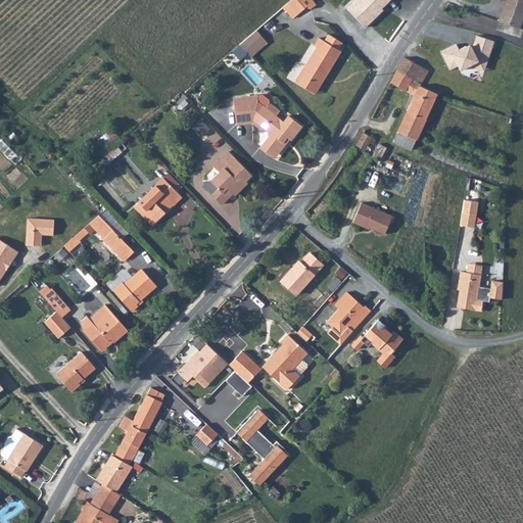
[(319,7),(313,0),(294,0),(286,7),(296,22),(319,7)]
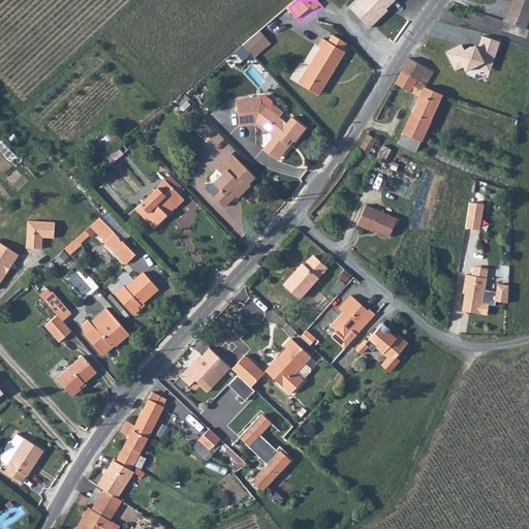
[(356,0),(348,8),(368,28),(387,10),(385,8),(393,0),(356,0)]
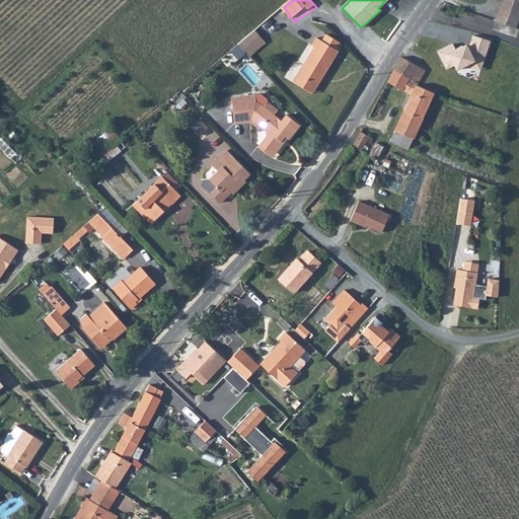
[(518,0),(496,0),(490,24),(515,31),(518,21),(514,20),(518,0)]
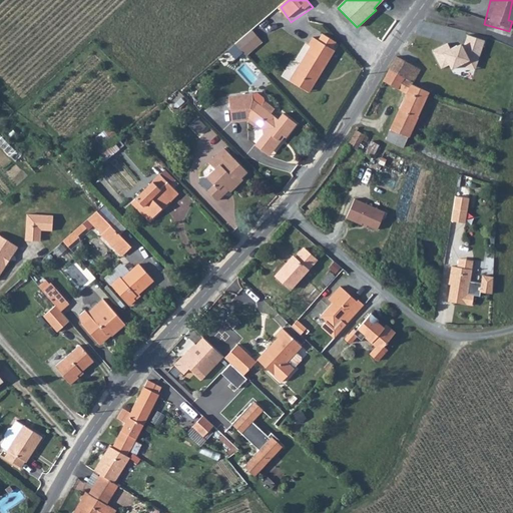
[(253,28),(236,42),(247,55),(265,41),(253,28)]
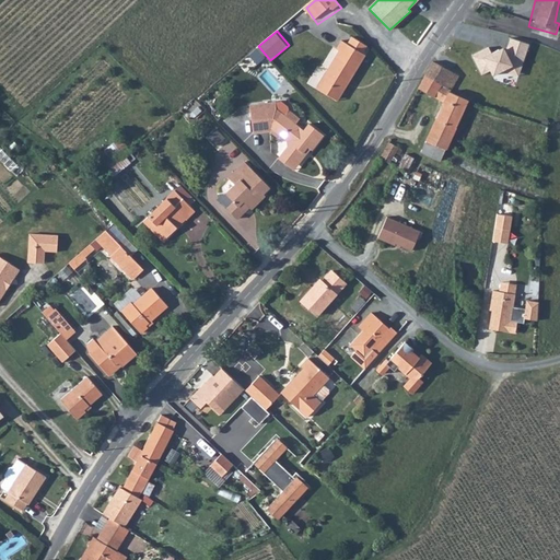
[(520,72),(525,41),(488,34),(487,44),(504,47),(501,69),(520,72)]
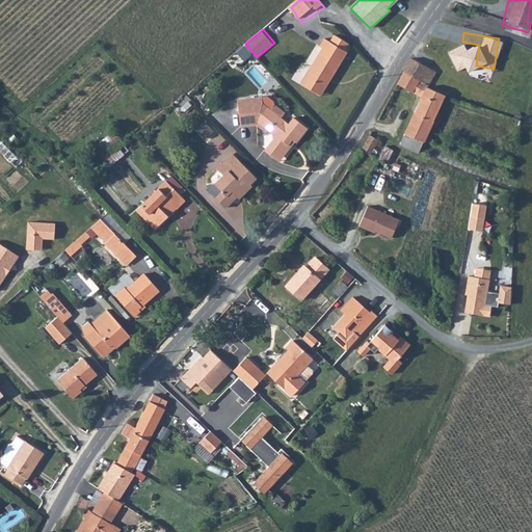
[(325,52),(306,86),(322,97),(331,82),(336,84),(351,57),(348,56),(352,49),(337,41),(331,48),(326,44),(322,51),(325,52)]
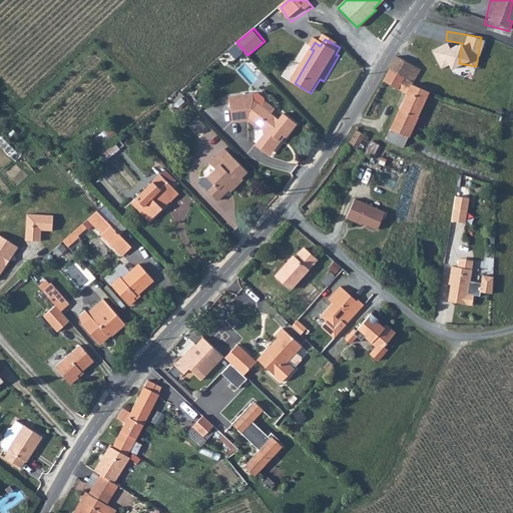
[(384,80),(406,93),(411,83),(413,84),(420,68),(396,56),(384,80)]
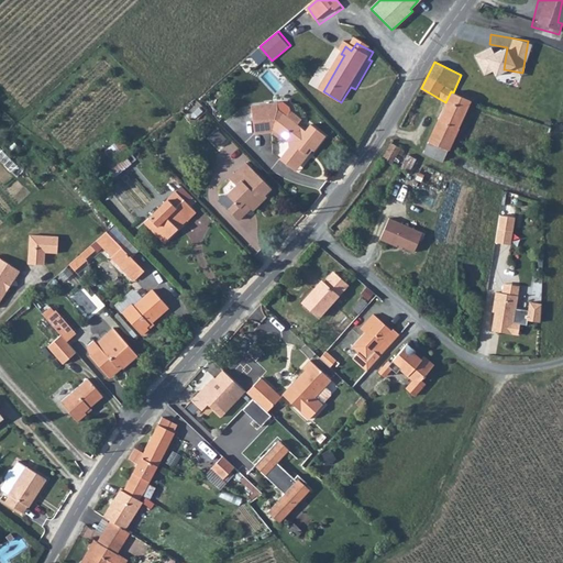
[(453,92),(451,91),(445,102),(422,153),(442,162),(471,99),(453,92)]
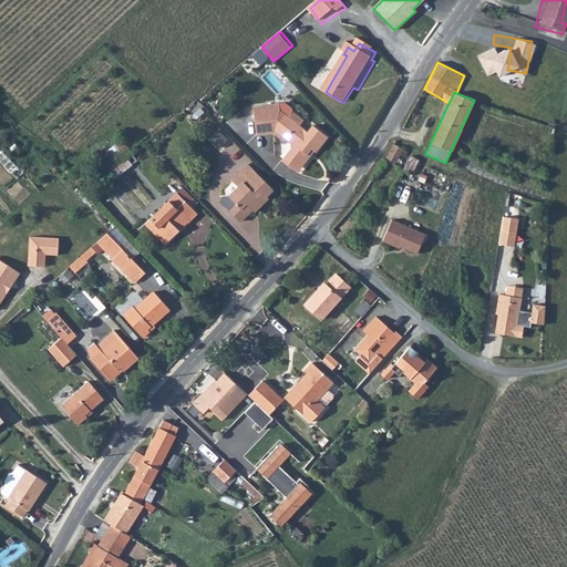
[(300,101),(295,119),(306,127),(311,109),(300,101)]
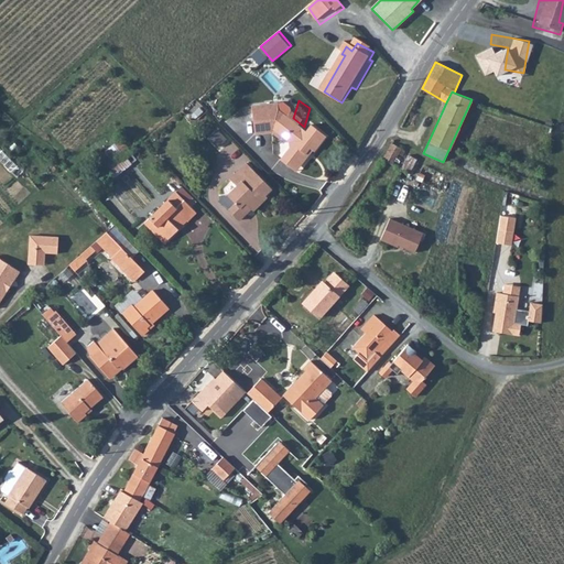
[(299,165),(304,170),(315,155),(317,156),(331,139),(316,128),(312,132),(304,127),(293,118),(284,112),(284,105),(258,108),(260,125),(263,123),(280,120),(290,128),(290,138),(295,143),(295,152),(284,165),(293,172),(299,165)]
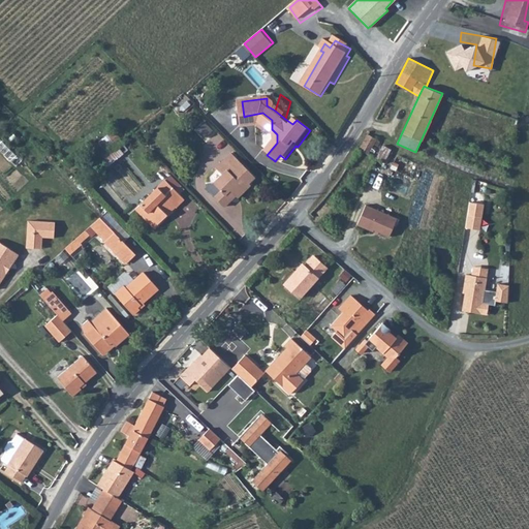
[(262,113),(247,116),(244,117),(259,116),(262,117),(259,121),(272,129),(272,120),(262,113)]
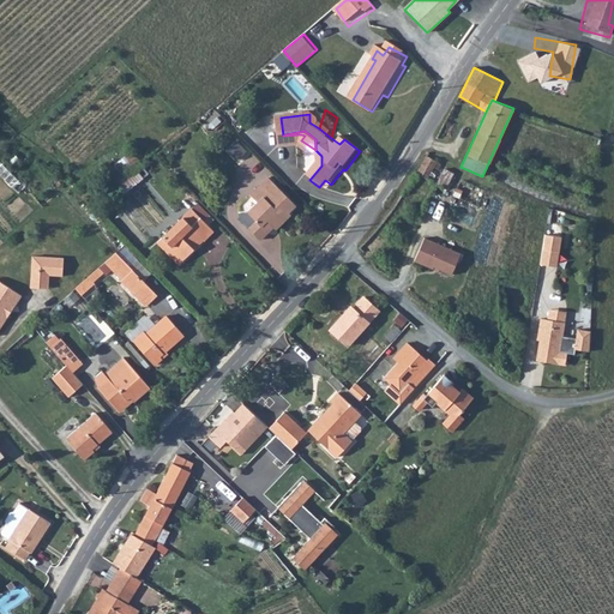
[(228,150),(239,160),(250,149),(240,139),(228,150)]
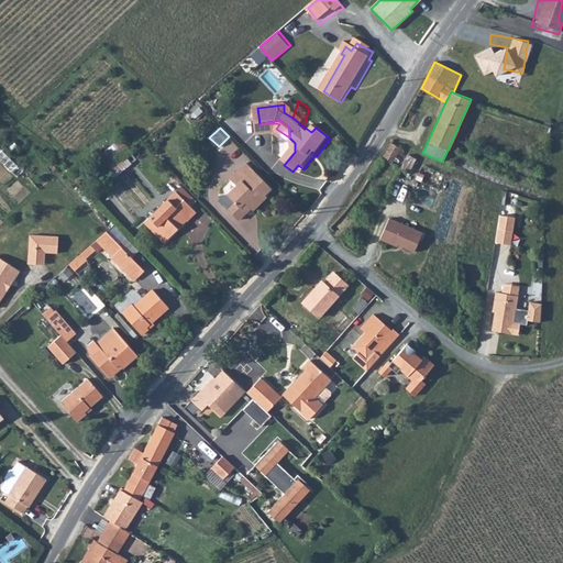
[(120,136),(98,157),(106,166),(128,145),(120,136)]
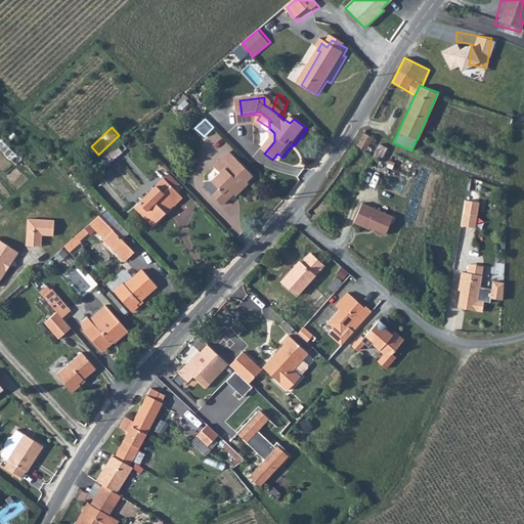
[(356,147),(367,154),(369,148),(373,149),(378,139),(364,133),(356,147)]
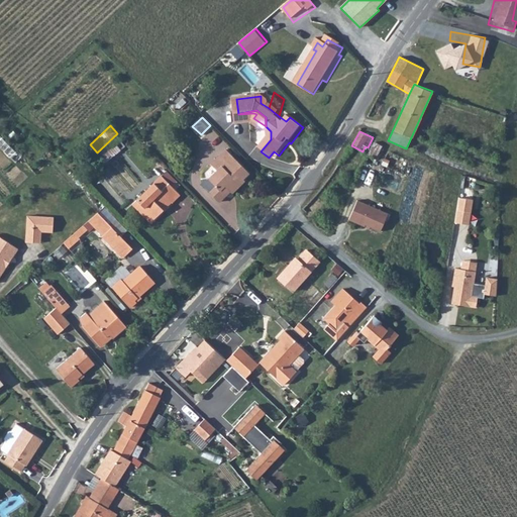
[(221,158),(214,166),(220,172),(214,179),(223,187),(232,177),(237,182),(248,170),(245,167),(251,160),(229,137),(215,151),(221,158)]
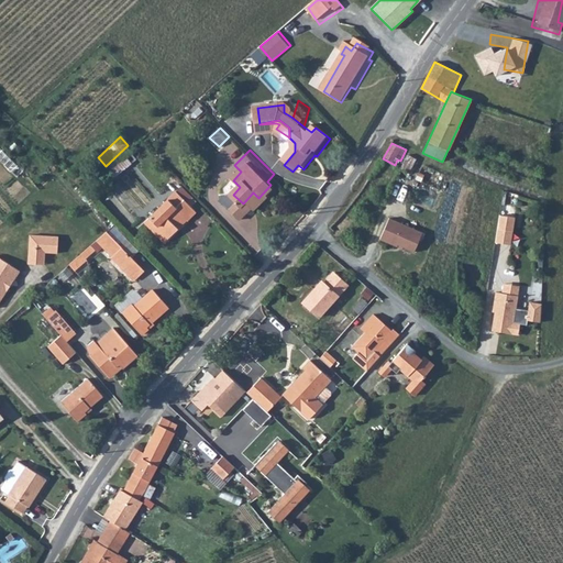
[(128,155),(108,168),(113,176),(133,164),(128,155)]
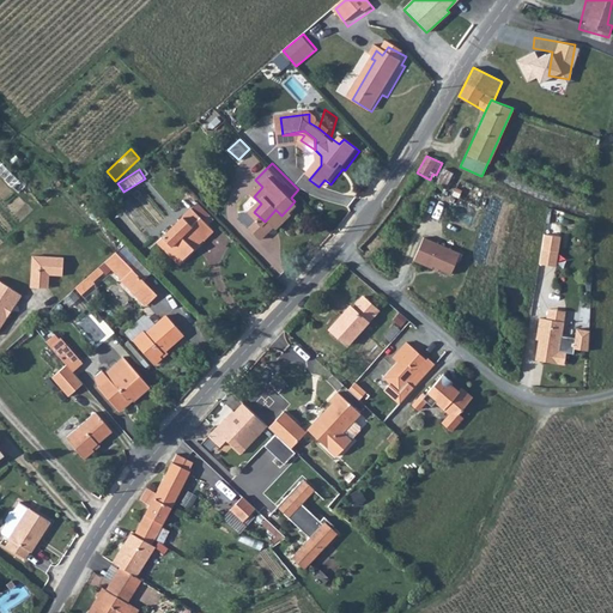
[(187,200),(168,220),(189,242),(199,232),(196,230),(202,222),(207,224),(217,213),(204,201),(196,208),(187,200)]
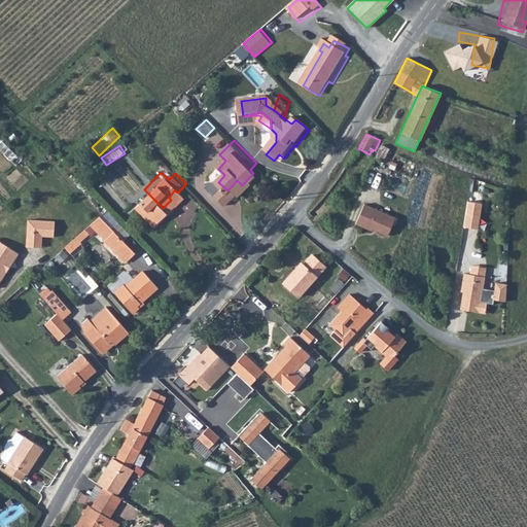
[(213,181),(207,185),(214,194),(219,188),(213,181)]
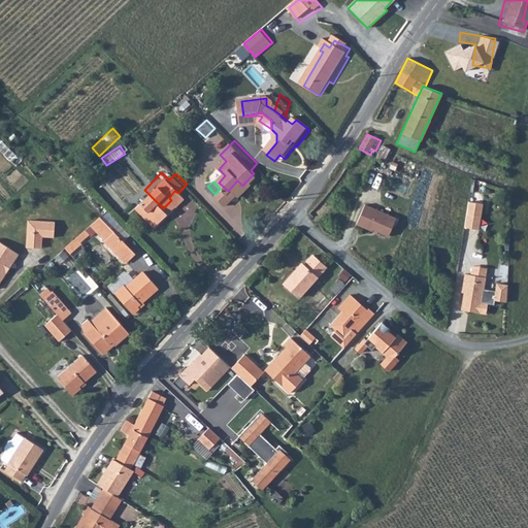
[(468,193),(463,218),(475,220),(479,195),(468,193)]
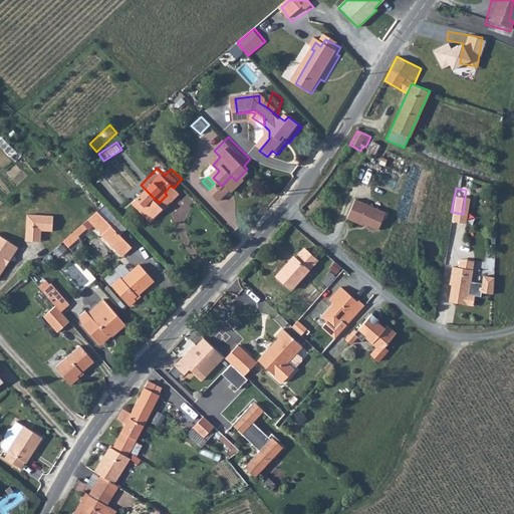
[(357,190),(348,209),(352,210),(353,208),(368,216),(376,200),(357,190)]
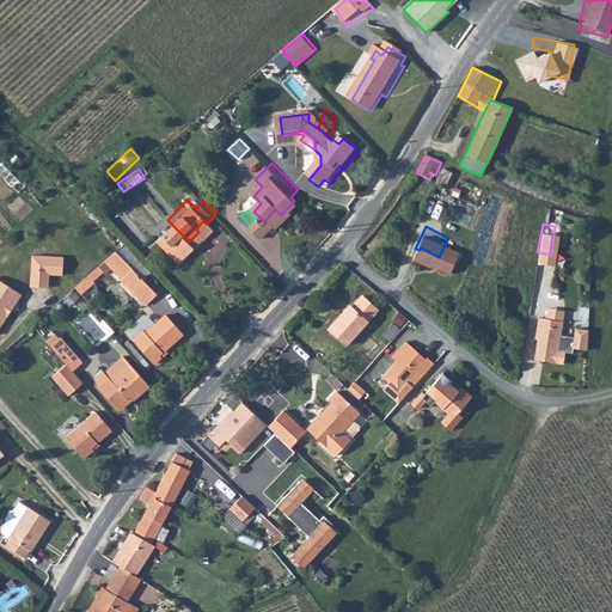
[(67,245),(36,243),(35,256),(43,256),(43,261),(53,262),(66,263),(67,245)]
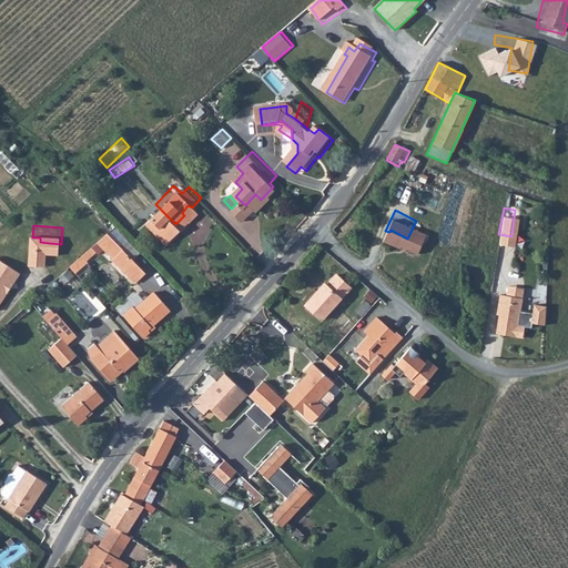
[(143,267),(151,260),(128,236),(121,245),(143,267)]
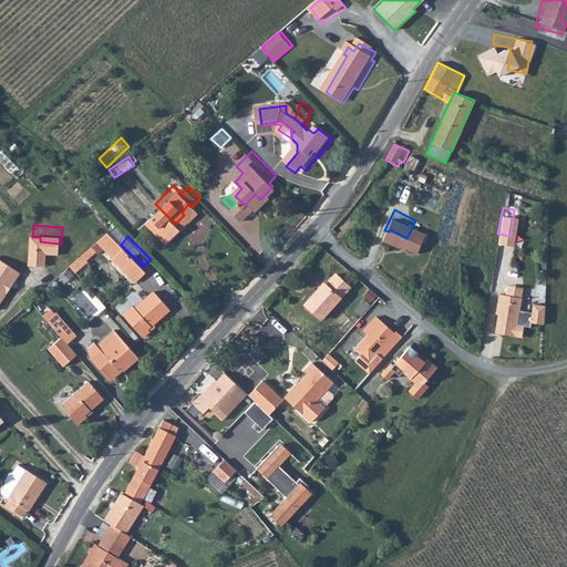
[(32,237),(31,254),(48,255),(49,243),(40,241),(40,237),(32,237)]
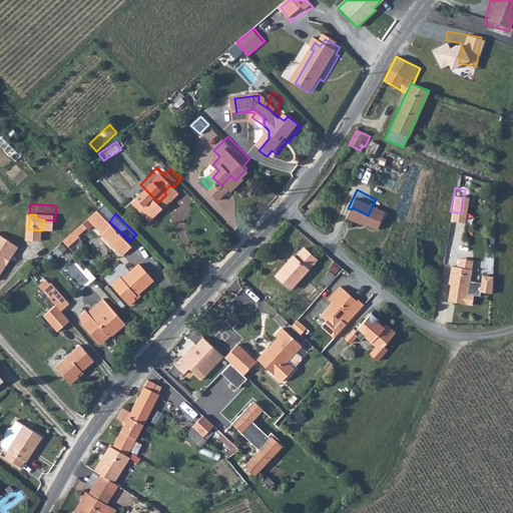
[(0,266),(20,234),(0,221),(0,266)]
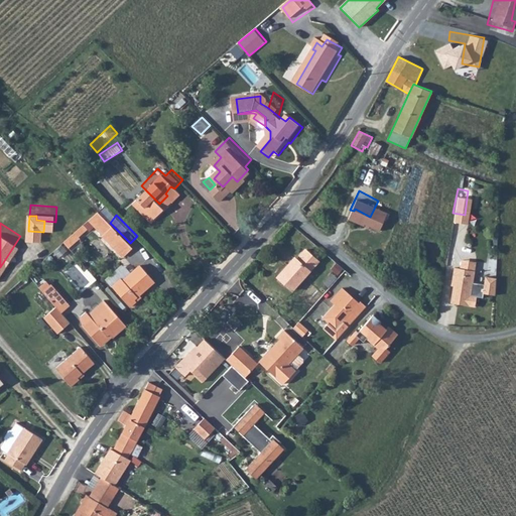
[(292,290),(318,258),(303,247),(295,257),(293,256),(276,277),(292,290)]
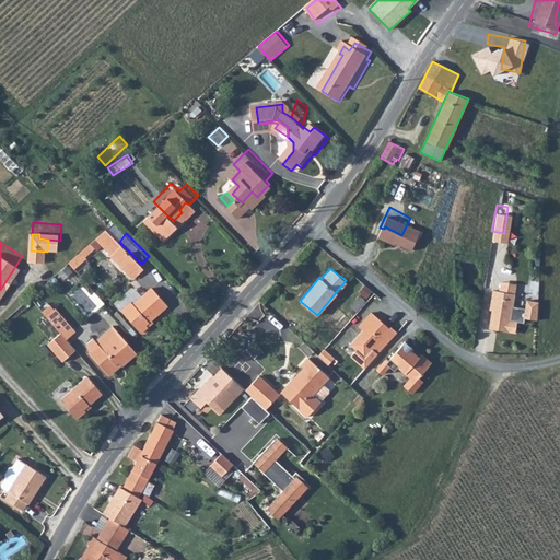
[(500,271),(499,280),(515,282),(516,275),(500,271)]
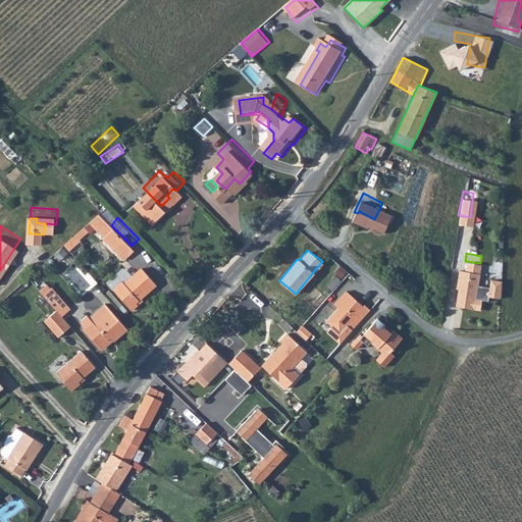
[(144,295),(142,292),(163,274),(149,258),(131,273),(128,270),(121,277),(139,299),(144,295)]
